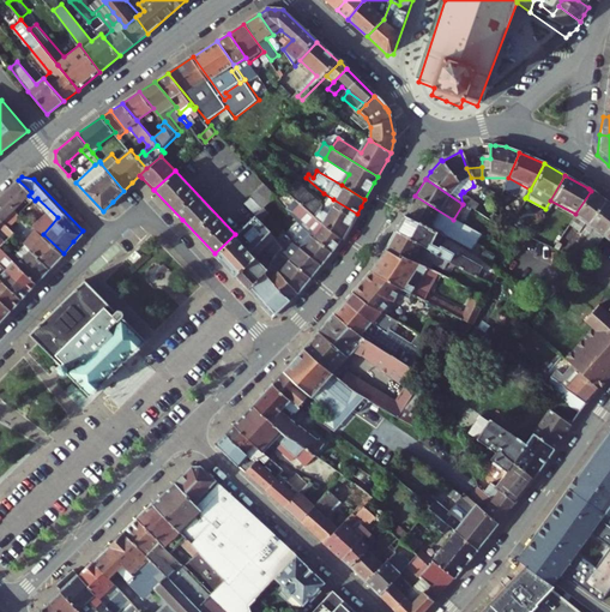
[(31,192),(18,180),(4,196),(17,208),(23,202),(29,205),(35,201),(29,196),(31,192)]
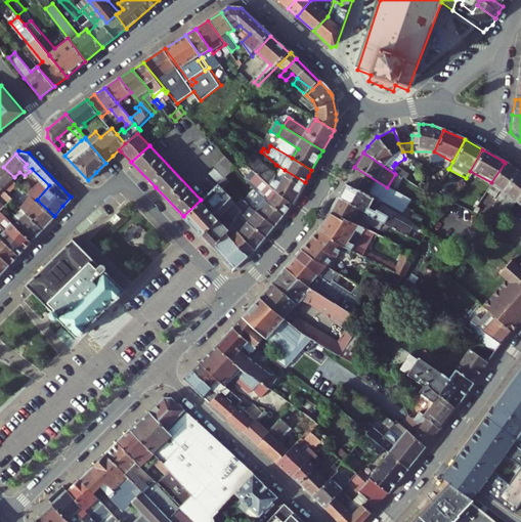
[(267,182),(291,206),(298,193),(305,182),(285,170),(278,178),(255,154),(247,161),(254,169),(267,182)]
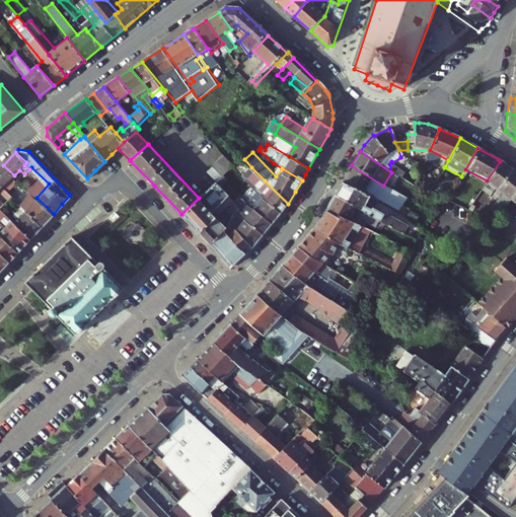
[(224,154),(207,170),(215,181),(222,174),(233,164),(224,154)]
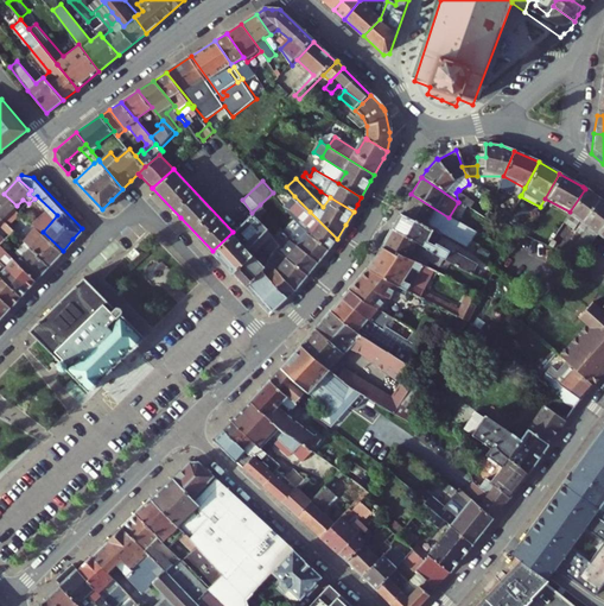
[(583,222),(601,200),(585,189),(570,212),(563,222),(574,233),(583,222)]
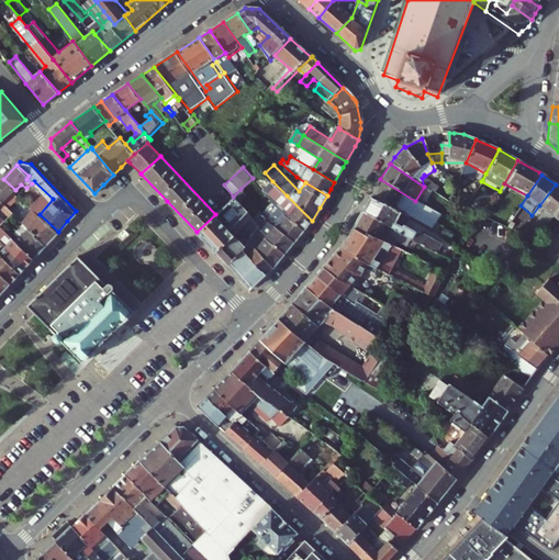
[(15,190),(3,179),(0,182),(0,198),(3,201),(15,190)]
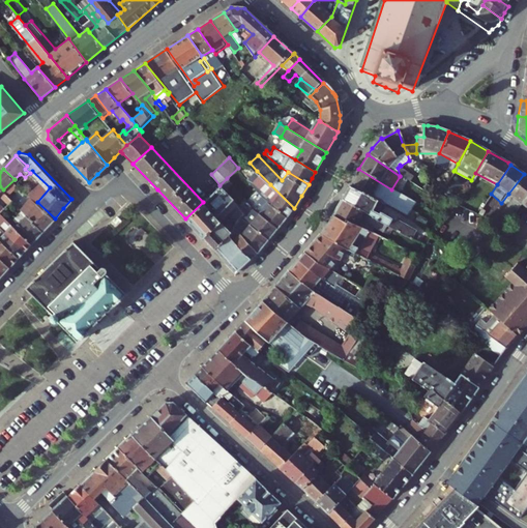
[(391,189),(358,169),(348,186),(384,208),(401,218),(411,202),(391,189)]
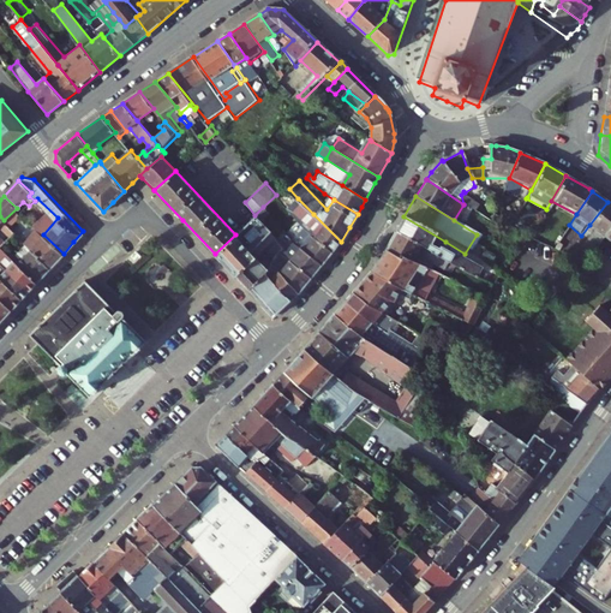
[(331,253),(341,243),(341,242),(313,214),(298,198),(291,206),(316,232),(313,234),(331,253)]
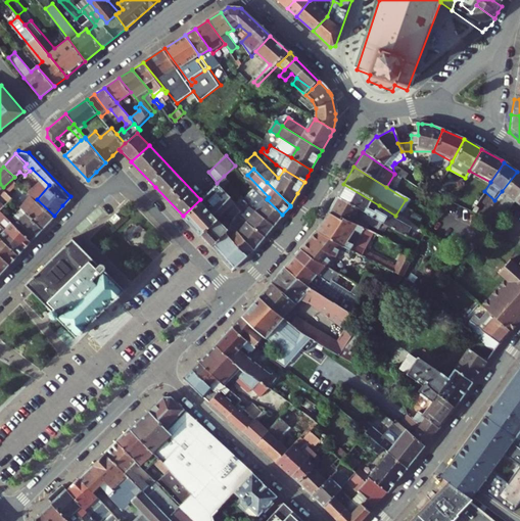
[(514,202),(519,194),(519,174),(517,172),(502,191),(507,195),(494,210),(503,216),(514,202)]
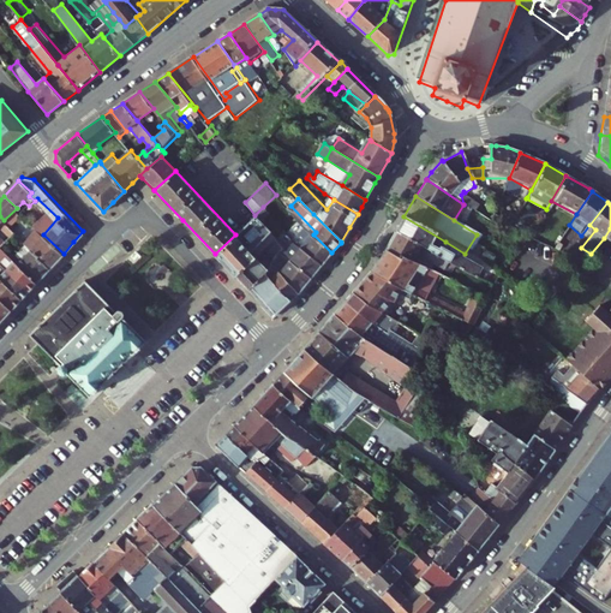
[(268,212),(263,207),(255,215),(259,220),(268,212)]
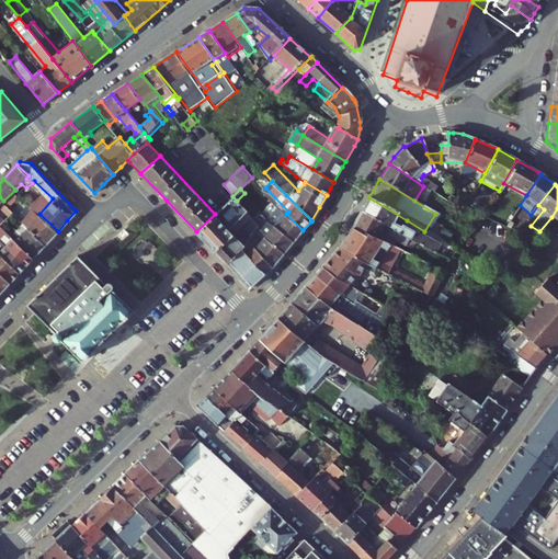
[(215,214),(196,231),(198,234),(205,240),(215,250),(230,236),(227,231),(234,225),(247,212),(237,201),(232,196),(215,214)]
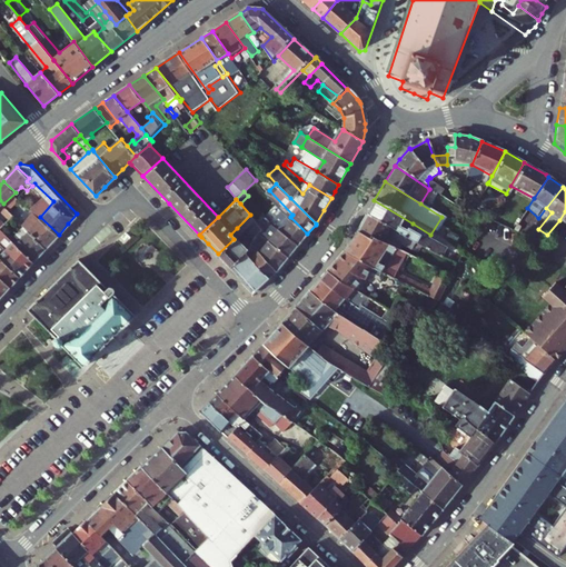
[(0,228),(1,229),(7,224),(0,216),(0,210),(10,220),(16,215),(3,204),(0,200),(0,228)]
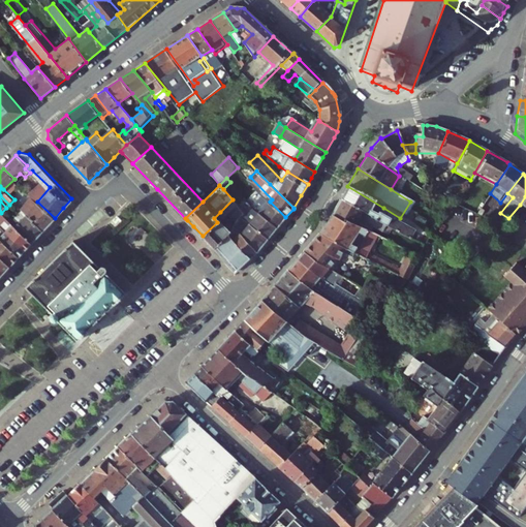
[(383,208),(347,186),(341,197),(340,199),(385,226),(399,234),(409,240),(412,233),(394,222),(393,224),(379,215),(383,208)]
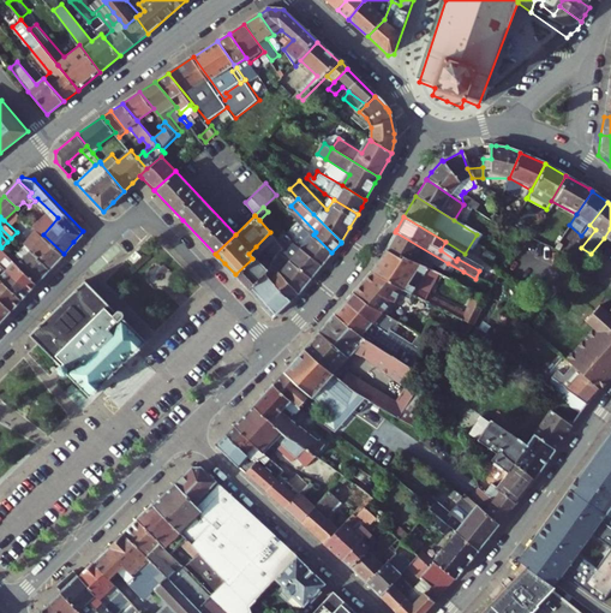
[(51,267),(64,254),(43,234),(40,230),(28,243),(31,248),(51,267)]
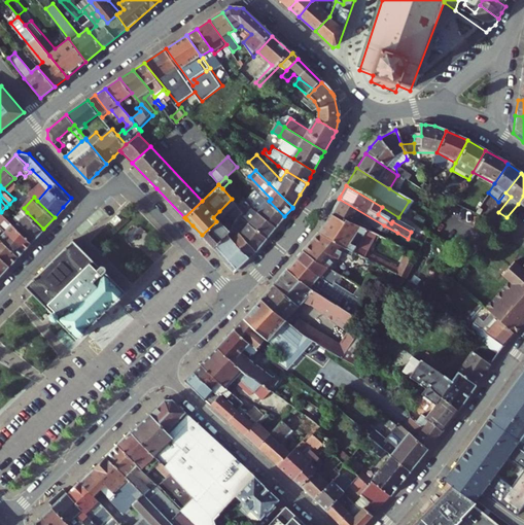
[(384,225),(339,199),(333,208),(329,214),(352,225),(364,232),(368,226),(379,234),(384,225)]
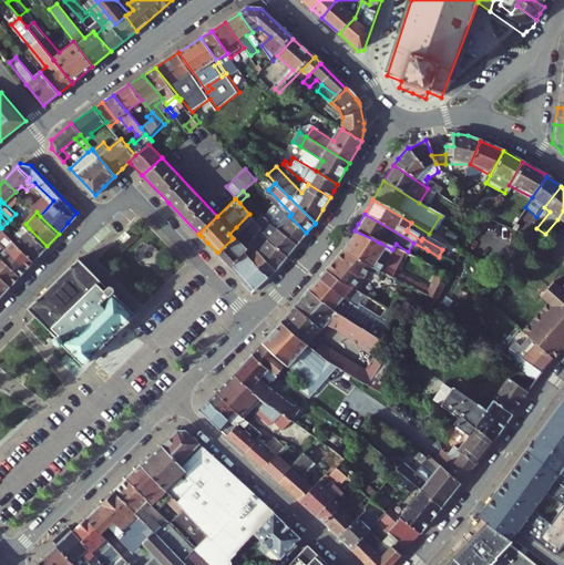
[(278,228),(295,244),(306,233),(289,216),(286,221),(289,223),(284,228),(280,226),(278,228)]
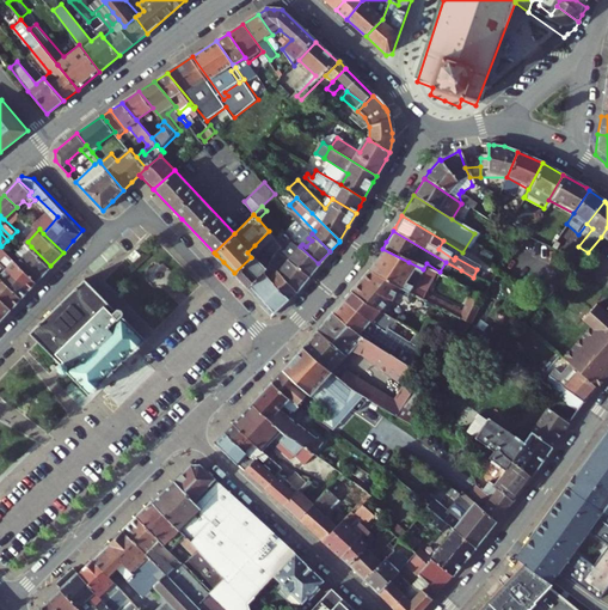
[(0,261),(29,290),(37,281),(18,262),(1,246),(0,245),(0,261)]
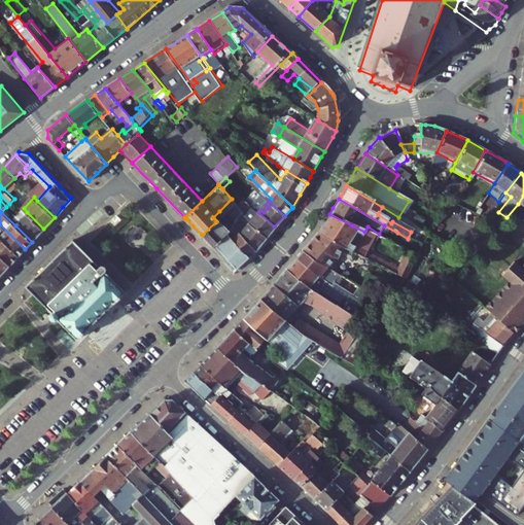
[(202,235),(234,269),(240,261),(253,248),(232,223),(219,211),(213,217),(216,221),(202,235)]
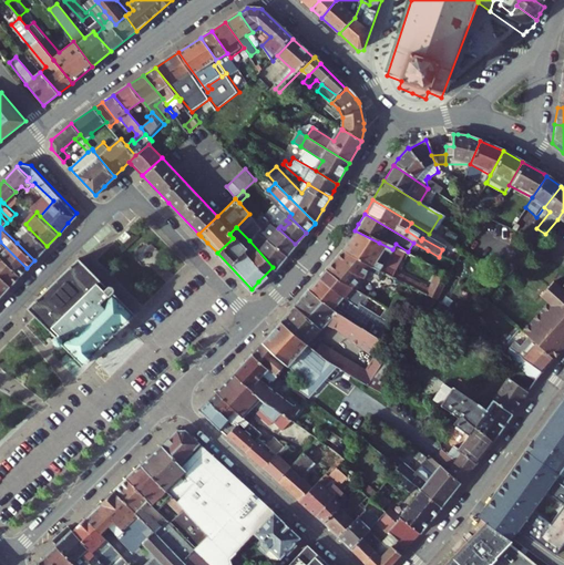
[(47,246),(29,228),(17,243),(34,260),(47,246)]
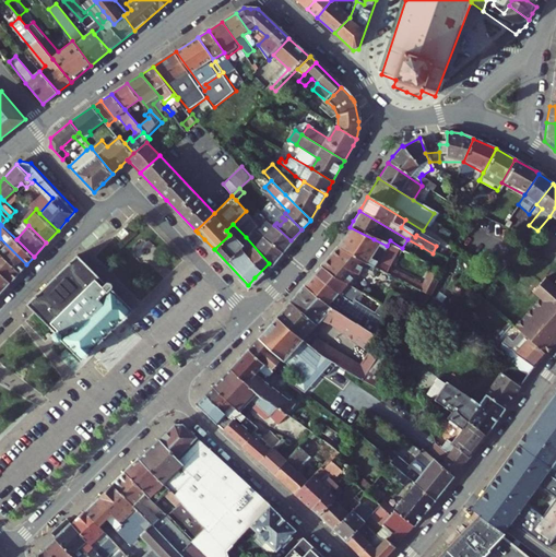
[(291,240),(274,225),(264,236),(281,250),(291,240)]
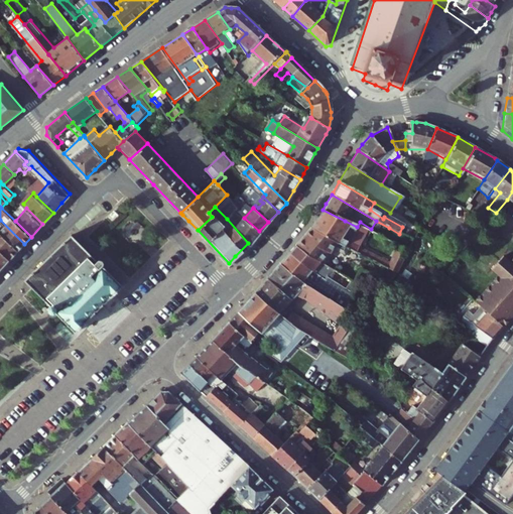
[(345,221),(323,210),(321,212),(309,227),(347,248),(392,273),(406,251),(396,247),(386,262),(357,247),(362,239),(363,239),(366,232),(357,227),(345,221)]
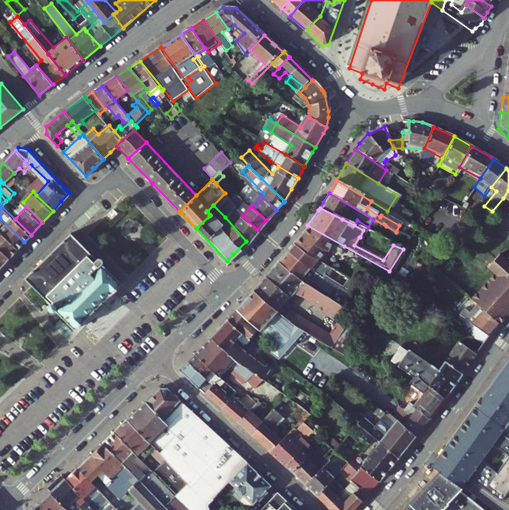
[(114,210),(110,214),(114,218),(118,214),(114,210)]
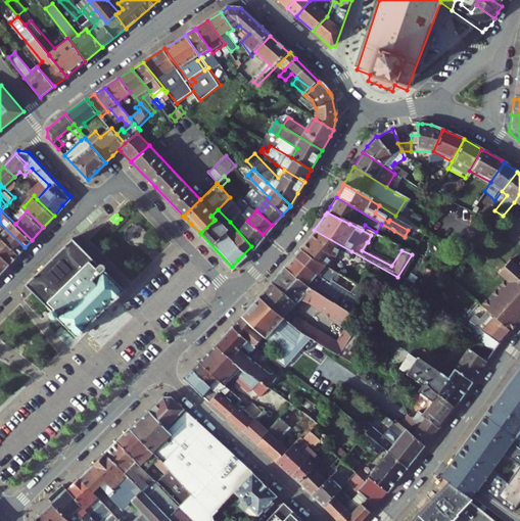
[(230,222),(251,246),(263,234),(247,221),(242,227),(240,228),(236,225),(238,223),(234,218),(230,222)]
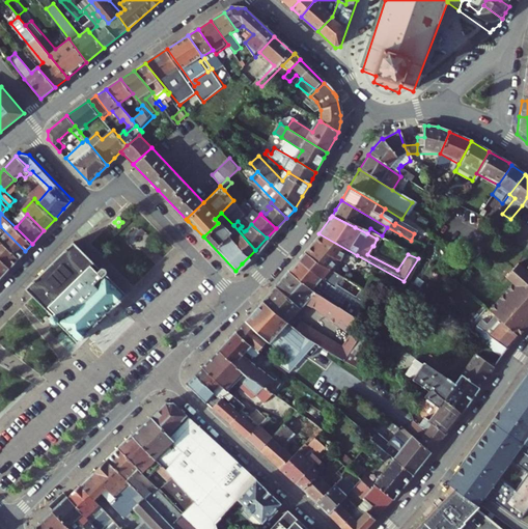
[(0,231),(4,235),(0,240),(20,258),(25,251),(0,226),(0,231)]
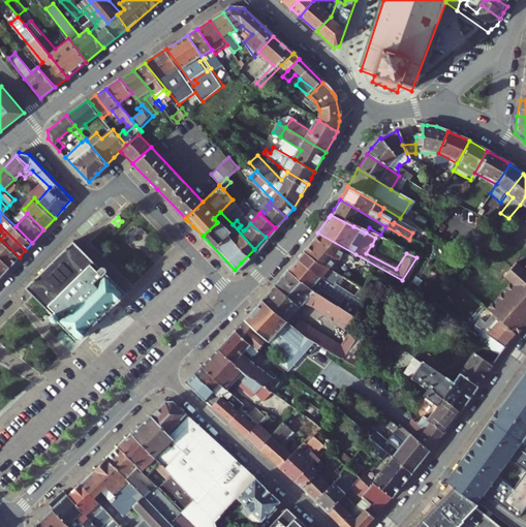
[(329,270),(339,254),(351,261),(356,254),(317,233),(300,252),(329,270)]
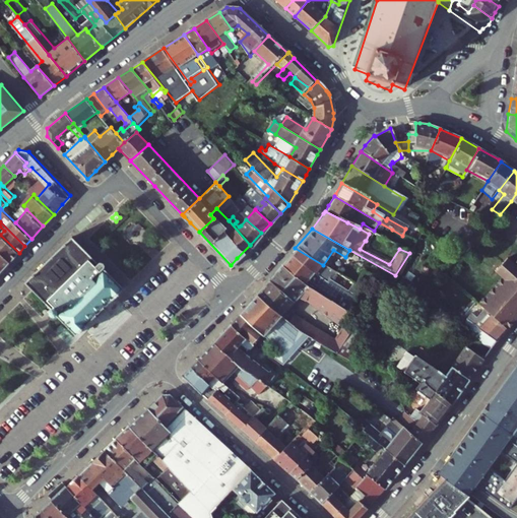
[(0,250),(11,262),(19,253),(0,235),(0,250)]
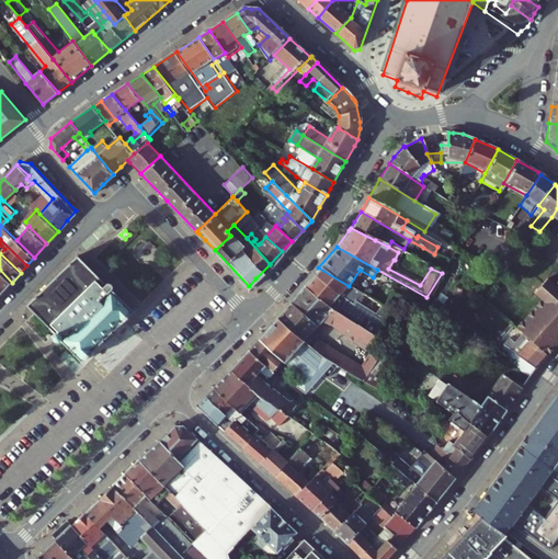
[(106,284),(78,255),(29,305),(56,332),(53,334),(60,342),(63,339),(84,360),(107,337),(133,310),(111,288),(113,285),(110,283),(106,284)]
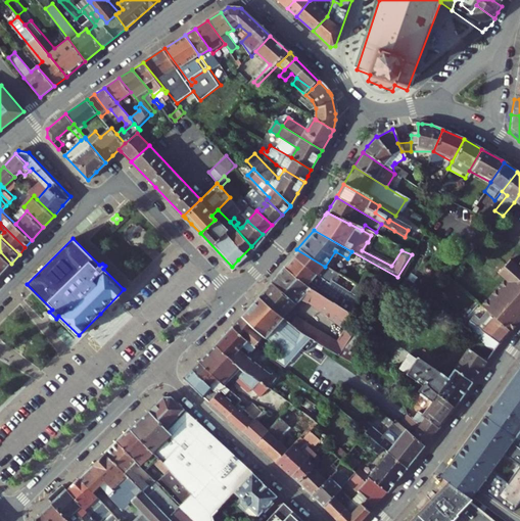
[(334,278),(336,274),(325,267),(296,249),(291,255),(314,273),(320,277),(323,272),(326,275),(327,273),(334,278)]
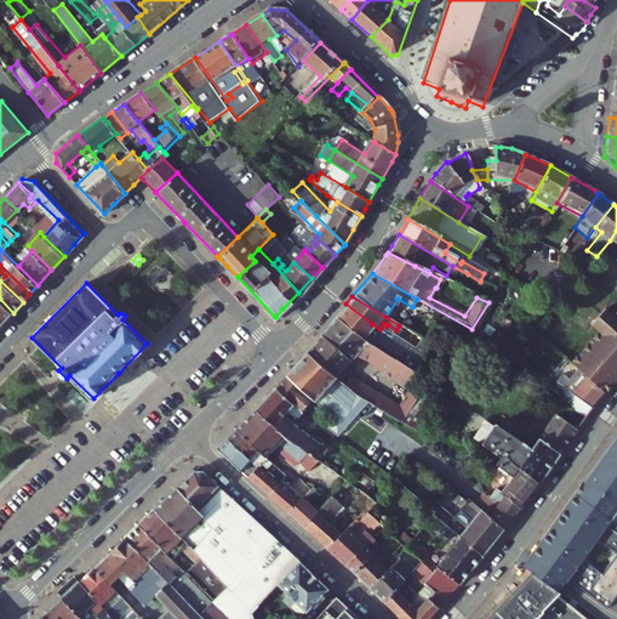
[(0,328),(13,313),(0,299),(0,328)]
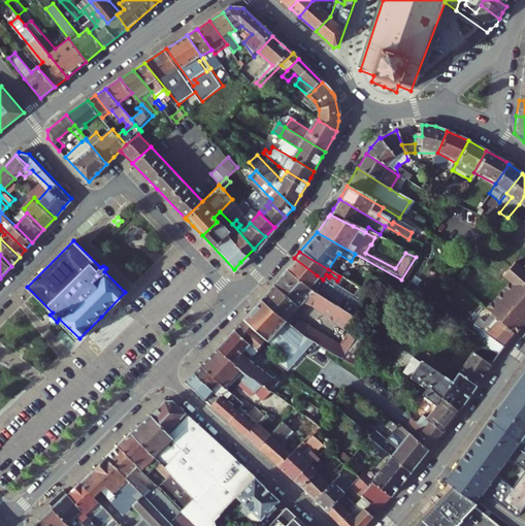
[(352,294),(335,284),(333,282),(330,286),(323,280),(317,275),(294,258),(286,267),(284,269),(309,288),(348,316),(363,292),(356,288),(352,294)]
